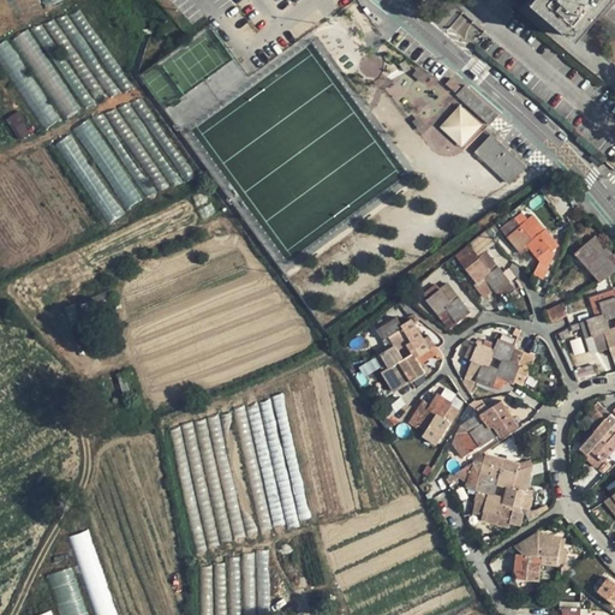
[(536,0),(578,36),(610,0),(536,0)]
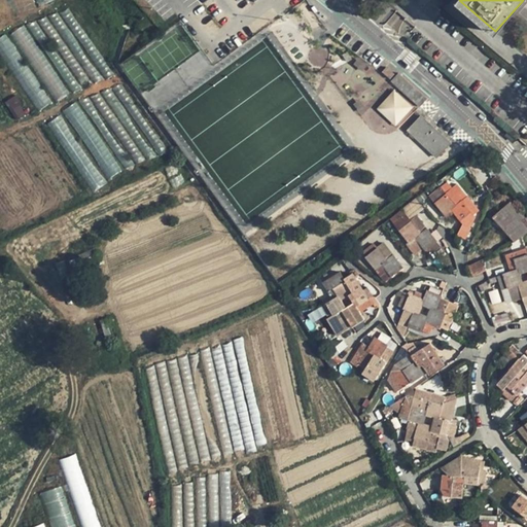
[(483,32),(452,6),(447,11),(479,37),(483,32)]
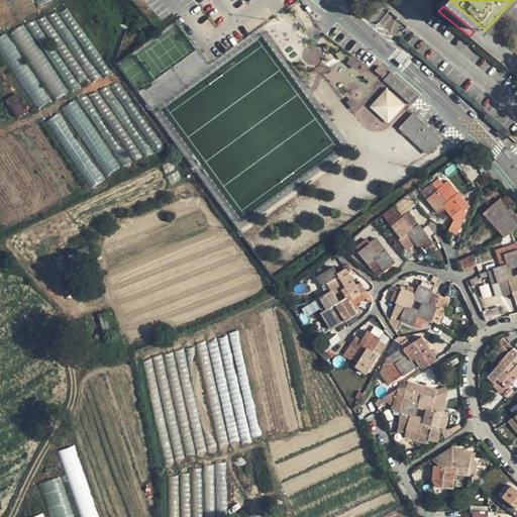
[(37,108),(49,100),(27,66),(15,74),(37,108)]
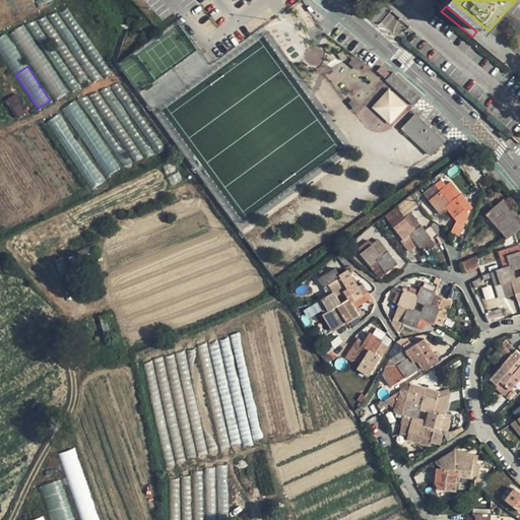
[(386,80),(414,106),(421,98),(393,72),(386,80)]
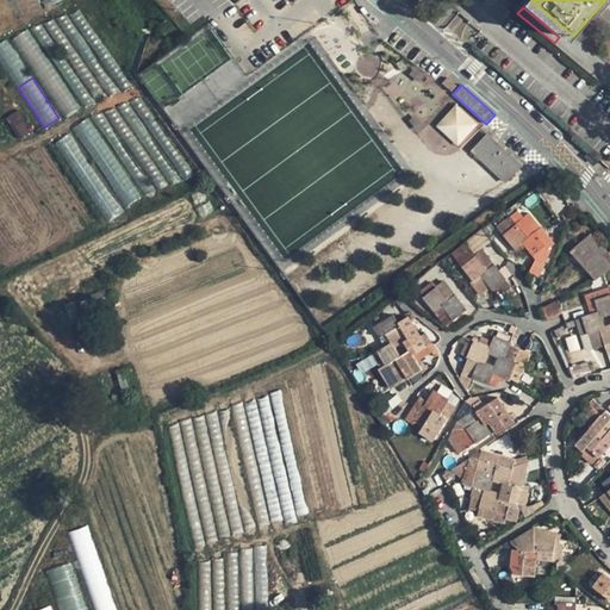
[(435,126),(458,147),(478,123),(455,104),(435,126)]
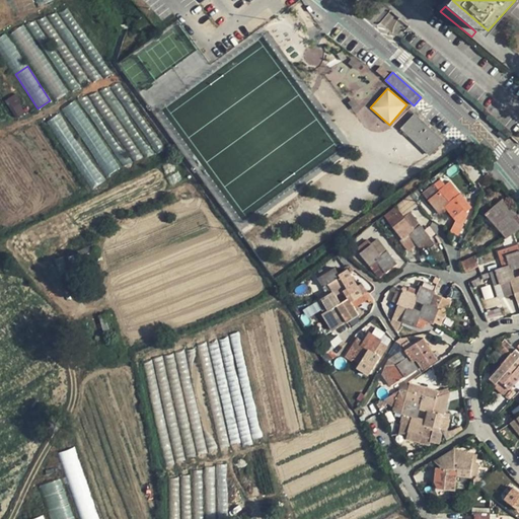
[(17,118),(25,112),(14,95),(6,100),(17,118)]
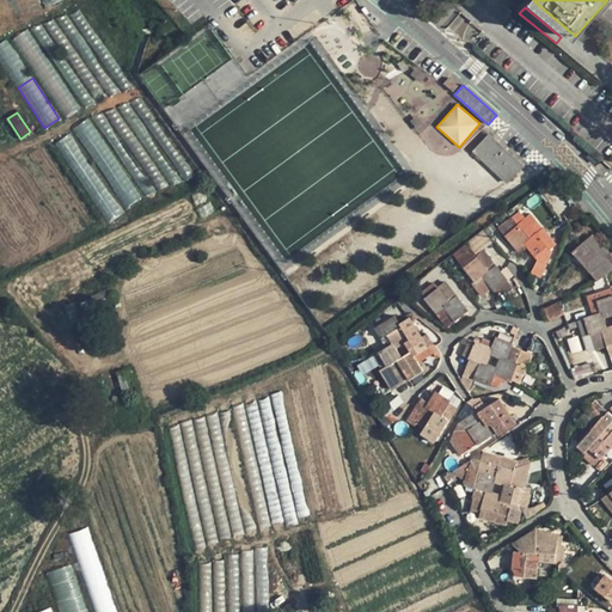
[(475,151),(507,182),(522,166),(490,135),(475,151)]
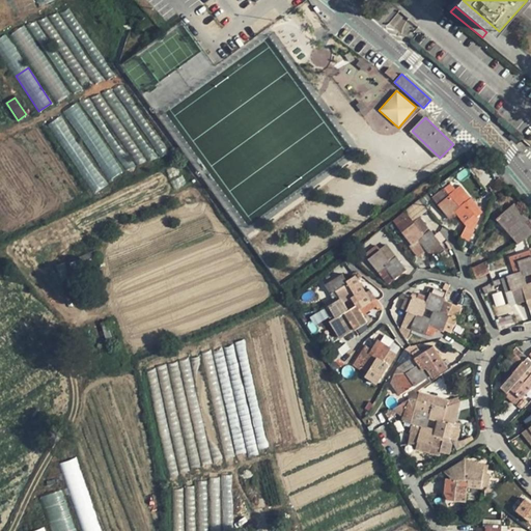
[(120,135),(137,166),(166,151),(157,132),(142,140),(135,127),(120,135)]
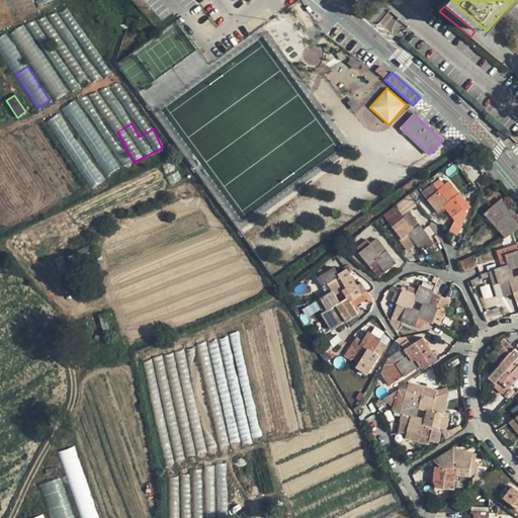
[(92,150),(105,176),(118,169),(105,144),(92,150)]
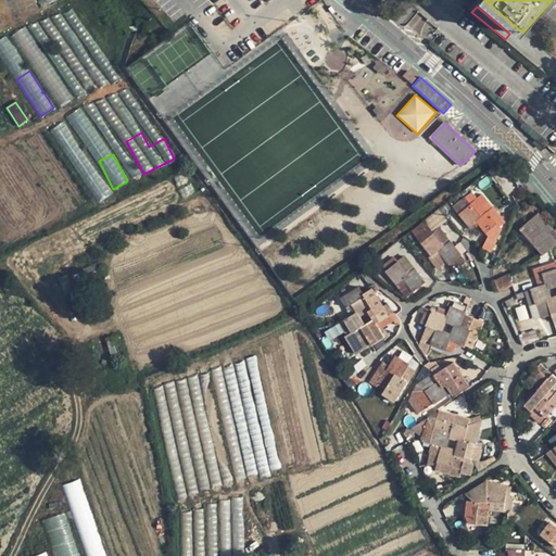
[(111,193),(93,167),(80,176),(99,202),(111,193)]
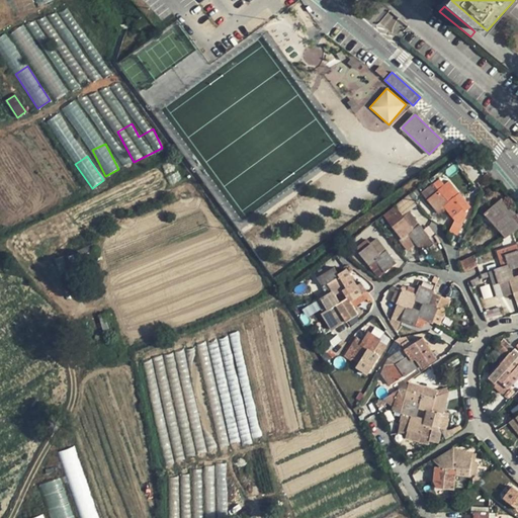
[(471,176),(476,182),(482,177),(478,171),(471,176)]
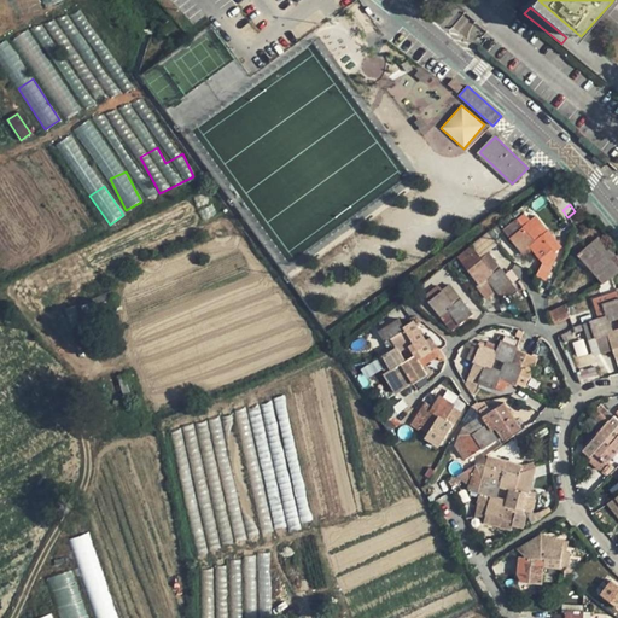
[(541,233),(547,229),(535,214),(529,219),(523,211),(516,219),(503,228),(524,255),(531,249),(542,261),(535,275),(547,280),(553,267),(552,266),(557,252),(554,250),(541,233)]
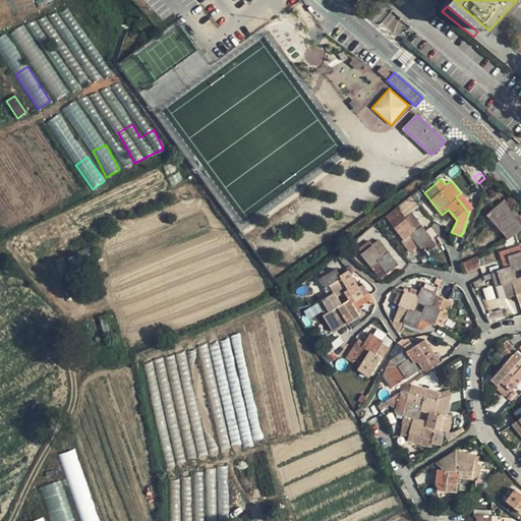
[(472,207),(461,192),(461,193),(456,196),(467,211),(472,207)]
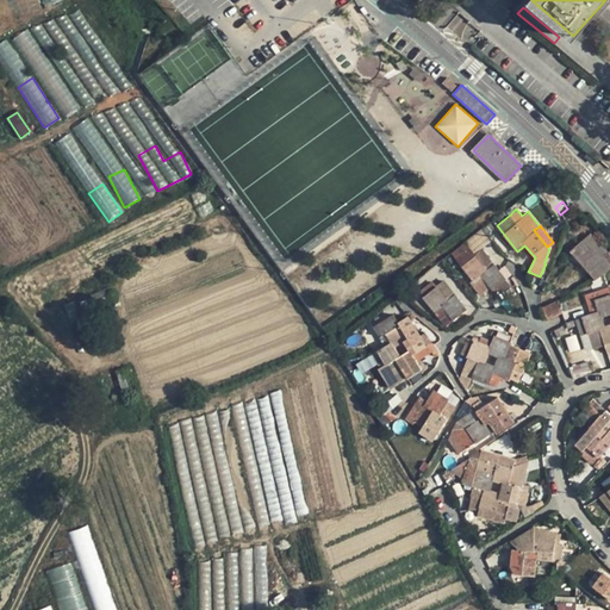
[(572,251),(596,280),(609,269),(609,256),(608,254),(601,259),(586,241),(572,251)]
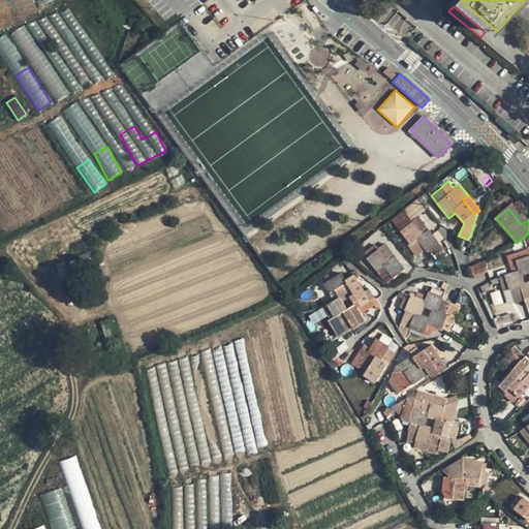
[(405,213),(394,221),(398,226),(412,244),(409,246),(418,257),(428,250),(438,242),(429,230),(415,213),(409,218),(405,213)]
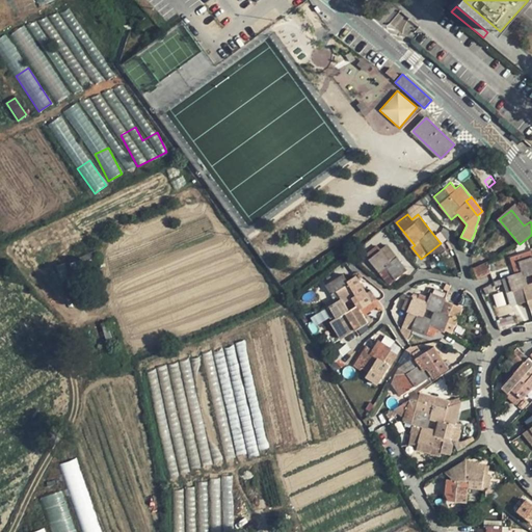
[(415,245),(405,234),(398,239),(407,250),(411,247),(415,245)]
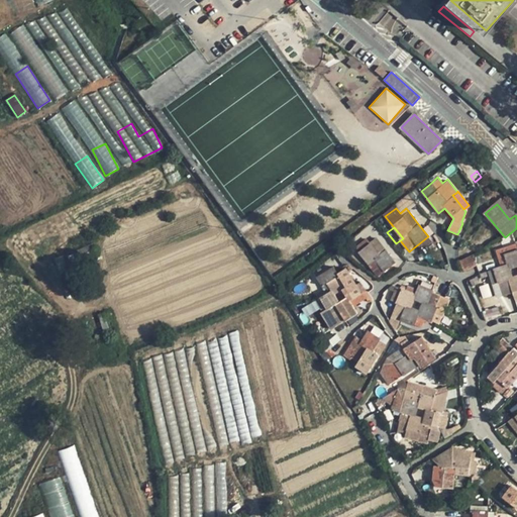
[(432,241),(428,236),(418,244),(422,250),(432,241)]
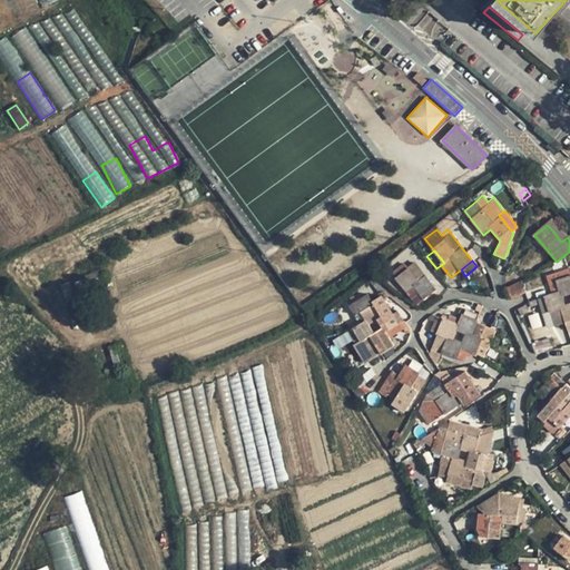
[(397,278),(410,269),(404,263),(393,273),(397,278)]
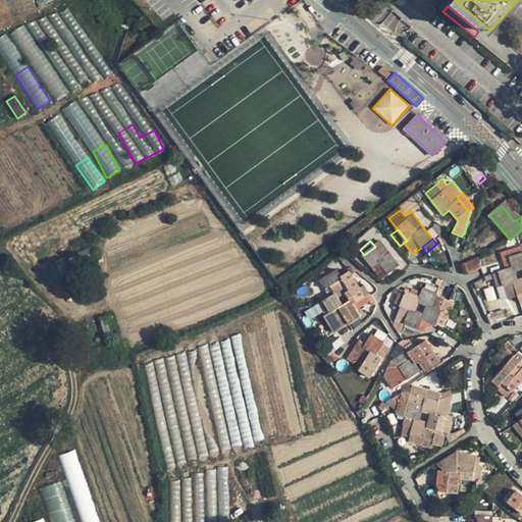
[(380,242),(375,247),(384,258),(390,253),(380,242)]
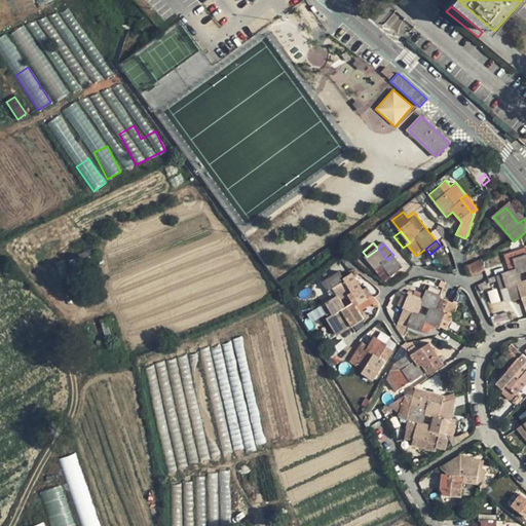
[(367,257),(385,282),(391,276),(390,275),(402,267),(393,255),(387,260),(378,249),(367,257)]
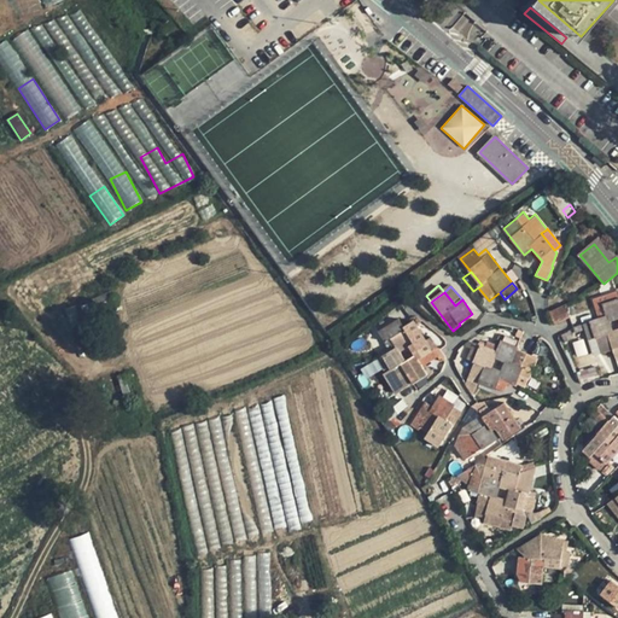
[(596,308),(604,305),(607,316),(600,319),(592,321),(598,343),(602,354),(613,350),(617,348),(617,296),(617,293),(594,301),(596,308)]
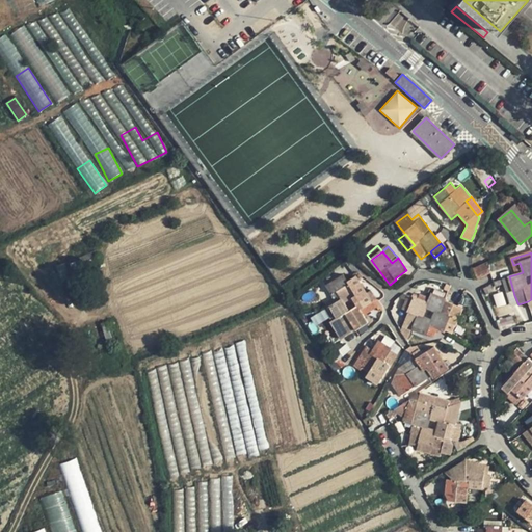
[(476,277),(479,280),(485,275),(491,273),(490,266),(488,262),(475,268),(478,274),(475,275),(476,277)]
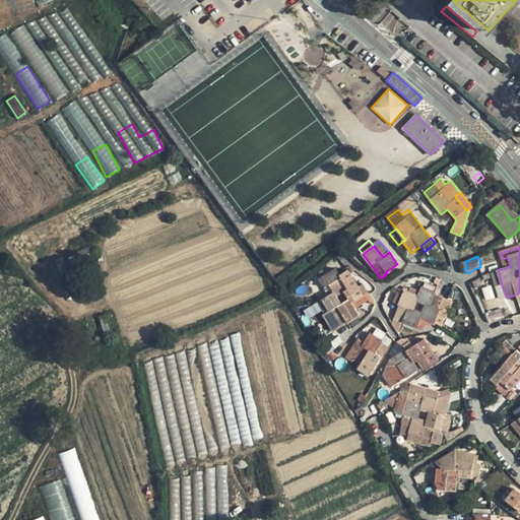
[(505,268),(511,266),(508,257),(502,259),(505,268)]
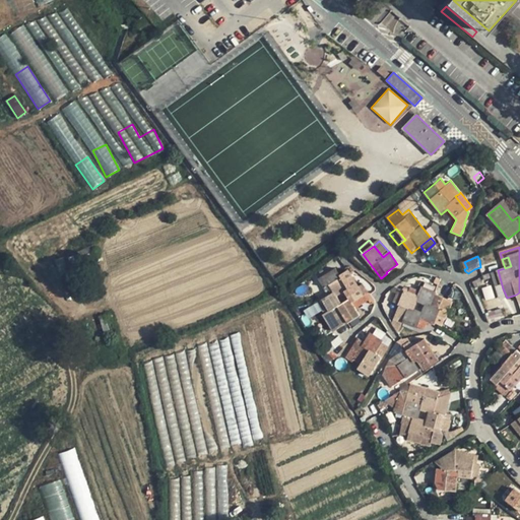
[(325,288),(330,285),(334,293),(323,300),(330,312),(324,316),(333,332),(361,317),(352,304),(365,296),(348,270),(341,275),(337,268),(319,279),(325,288)]
